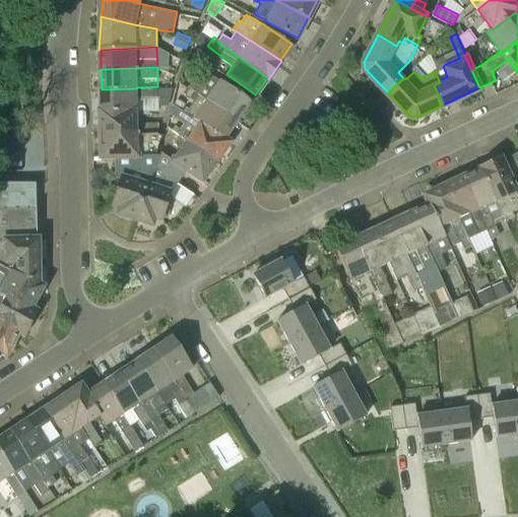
[(193,78),(188,85),(236,119),(249,100),(219,79),(219,80),(210,72),(202,84),(193,78)]
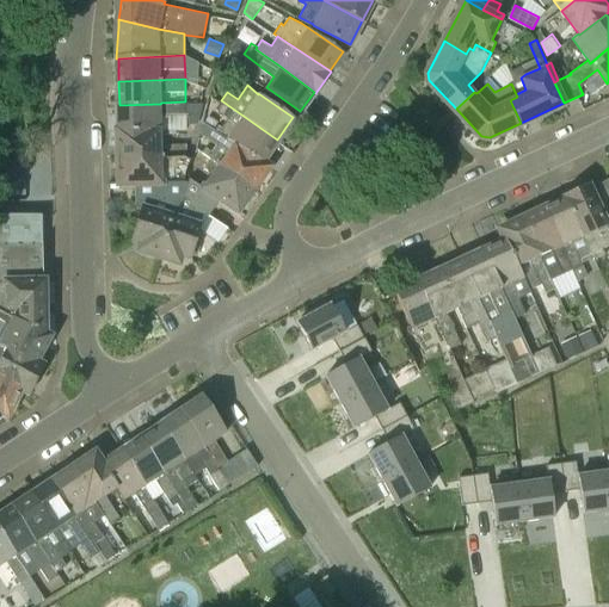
[(216,129),(263,161),(277,140),(221,100),(221,101),(234,110),(228,119),(227,118),(222,127),(219,124),(216,129)]
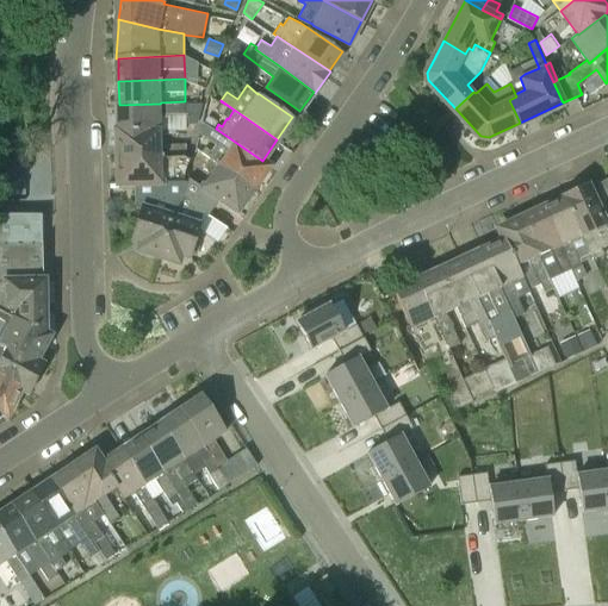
[(119,129),(175,127),(185,129),(186,124),(196,123),(202,102),(185,102),(185,101),(161,102),(160,104),(119,105),(119,129)]
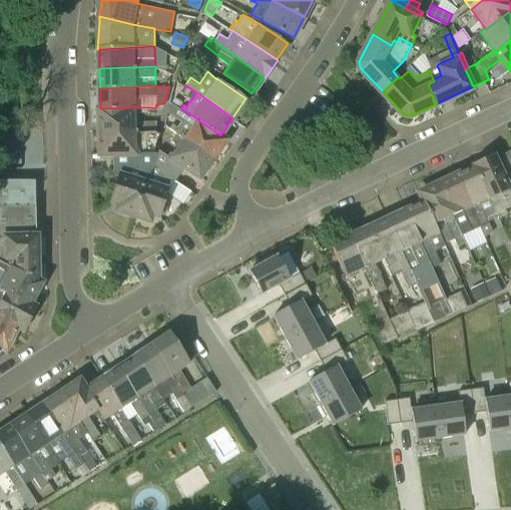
[(170,126),(177,131),(213,157),(226,139),(220,135),(181,108),(180,108),(170,101),(167,112),(181,121),(178,126),(172,122),(170,126)]
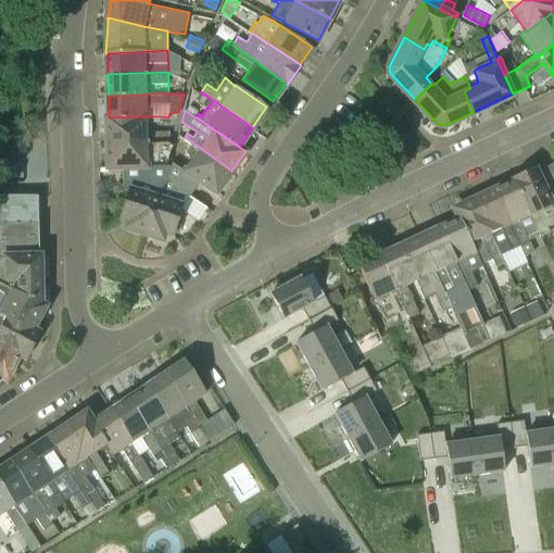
[(160,121),(160,116),(109,117),(108,117),(108,141),(170,139),(168,130),(148,130),(147,121),(160,121)]
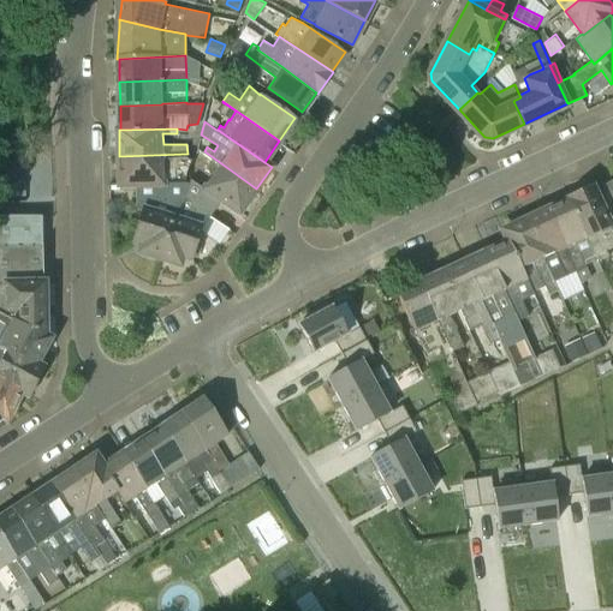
[(202,185),(222,199),(240,211),(256,189),(213,157),(204,151),(203,153),(213,159),(220,165),(207,184),(204,181),(202,185)]
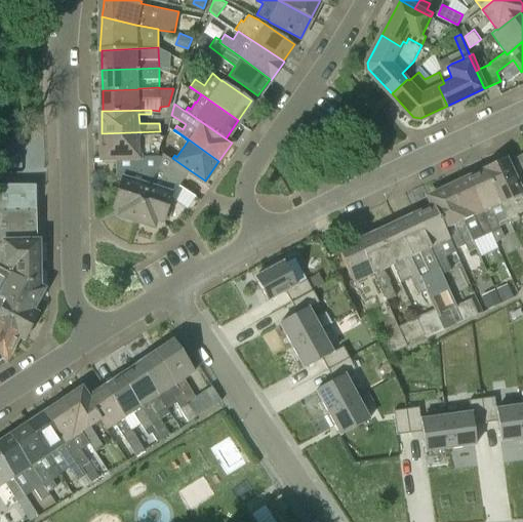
[(143,156),(143,152),(141,152),(139,143),(162,142),(165,134),(160,132),(160,131),(102,133),(103,157),(117,157),(143,156)]
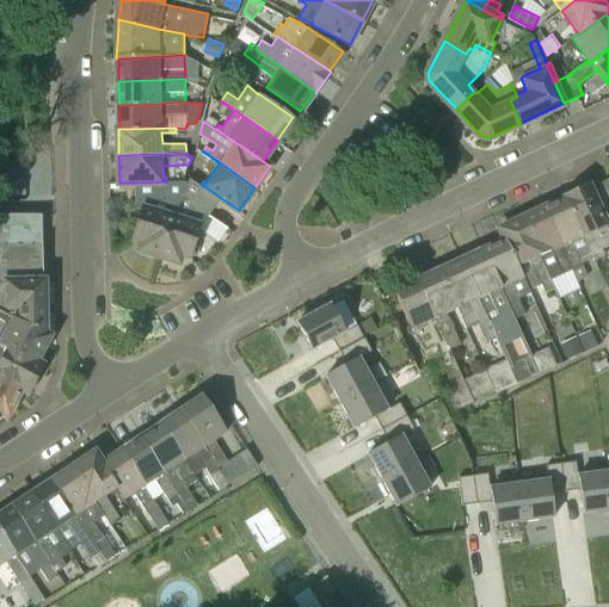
[(143,240),(141,249),(161,255),(172,215),(178,216),(190,178),(189,177),(188,177),(186,180),(166,181),(136,183),(136,206),(142,209),(139,221),(139,220),(137,224),(134,237),(143,240)]
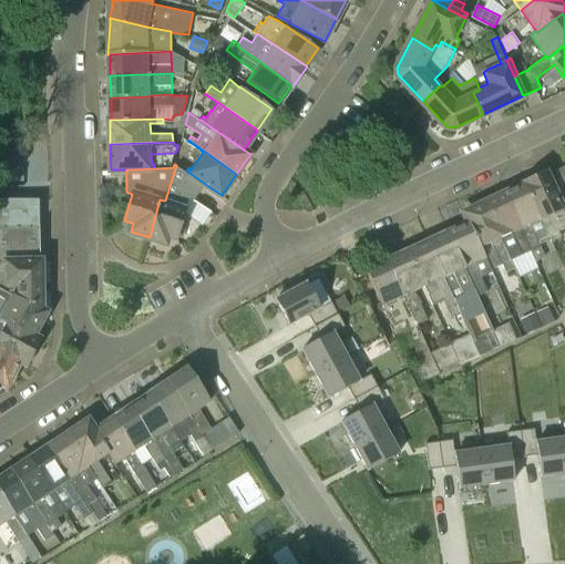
[(160,200),(150,237),(166,243),(168,234),(177,237),(181,225),(182,225),(183,222),(182,221),(189,198),(194,200),(205,184),(186,171),(186,172),(176,165),(165,201),(160,200)]
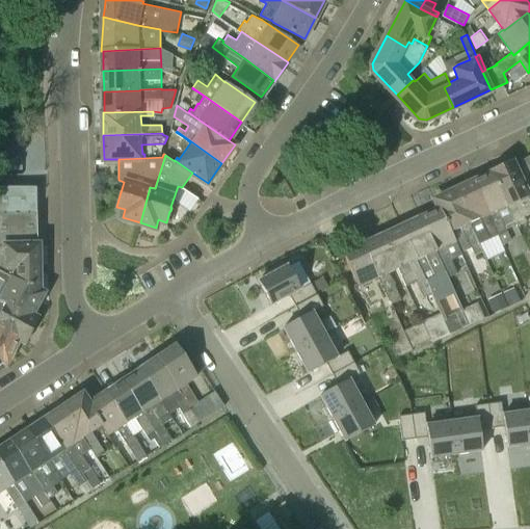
[(529,182),(529,155),(519,160),(529,182)]
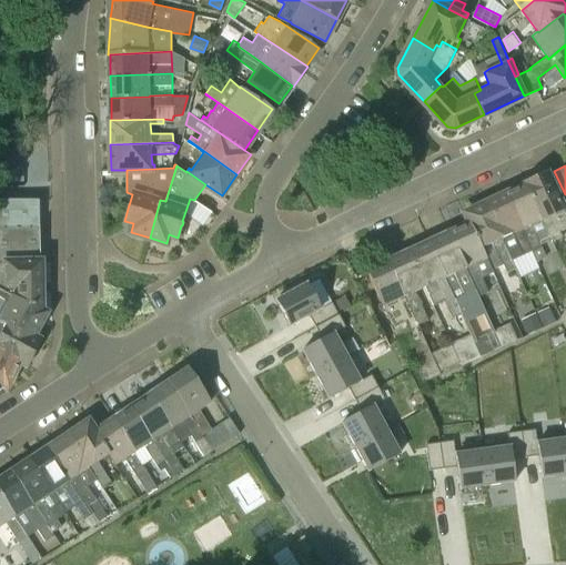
[(561,230),(565,226),(565,212),(547,172),(526,182),(526,183),(554,240),(563,235),(561,230)]
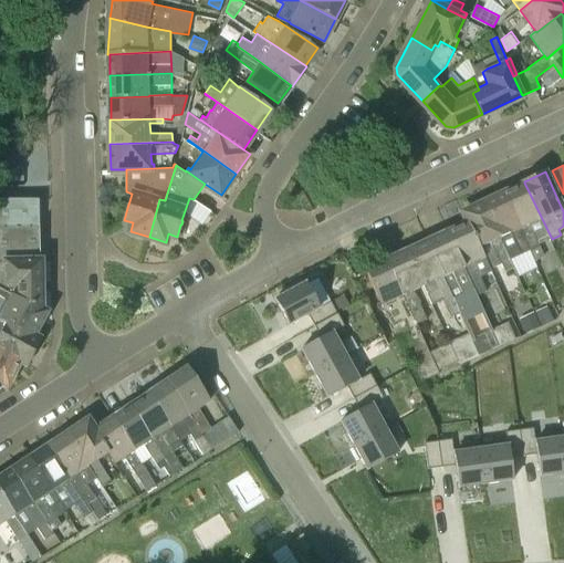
[(545,256),(540,243),(550,239),(524,183),(505,193),(532,248),(531,249),(535,259),(545,256)]
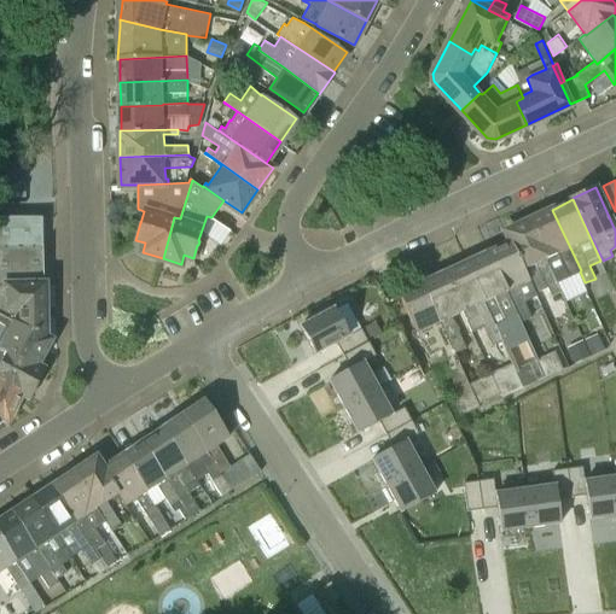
[(558,281),(580,272),(581,270),(552,210),(528,221),(558,281)]
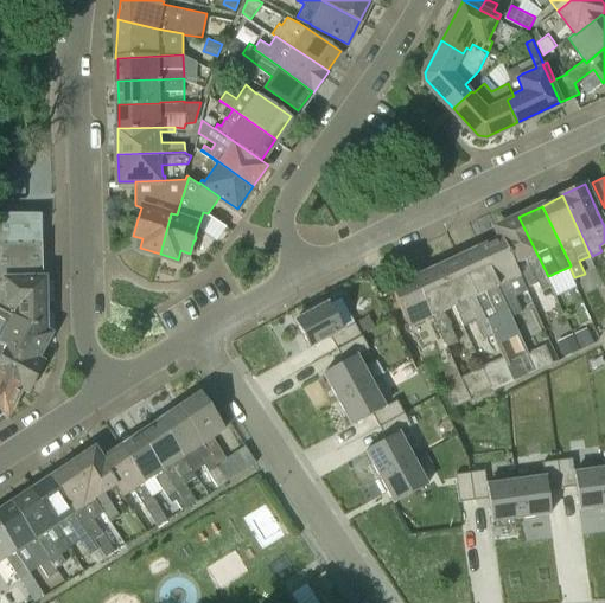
[(45,331),(44,278),(43,212),(0,212),(0,308),(11,314),(45,331)]
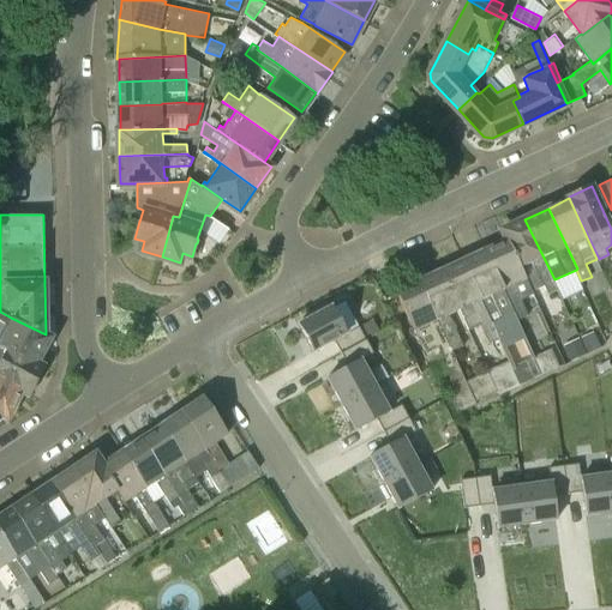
[(545,284),(550,294),(558,289),(555,279),(525,219),(503,229),(509,241),(532,291),(533,290),(545,284)]
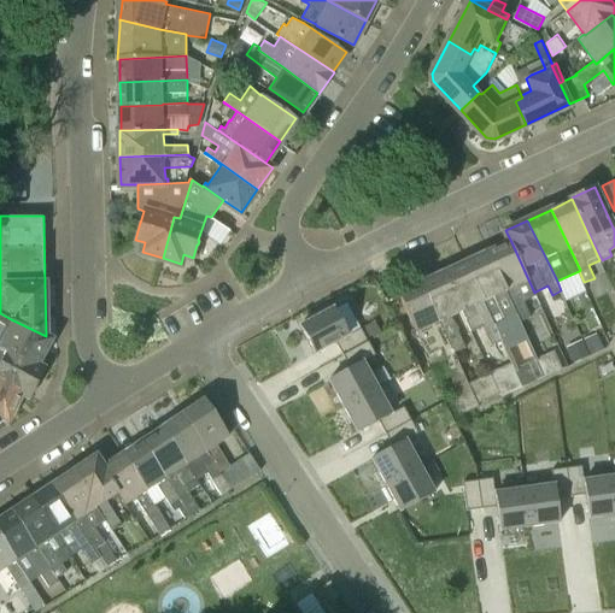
[(531,316),(525,301),(538,295),(536,292),(534,293),(511,242),(488,253),(507,292),(520,320),(521,320),(531,316)]
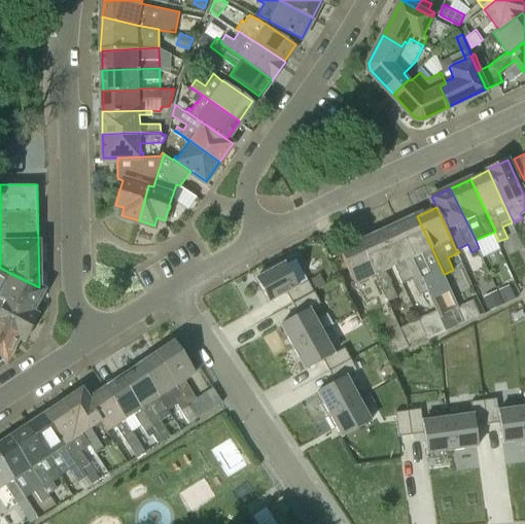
[(398,224),(428,289),(448,281),(445,274),(444,274),(432,249),(417,216),(398,224)]
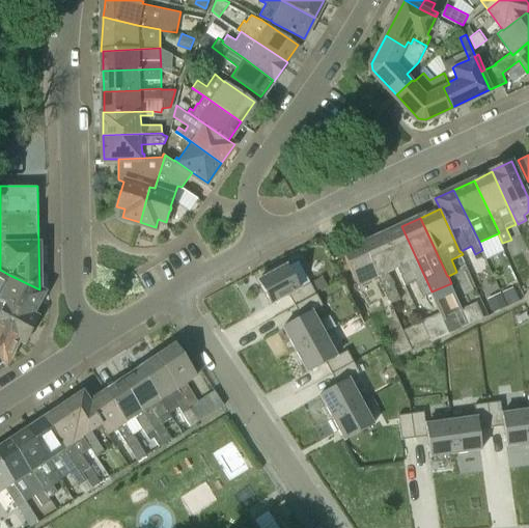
[(423,296),(432,292),(401,226),(383,234),(398,267),(406,283),(416,279),(423,296)]
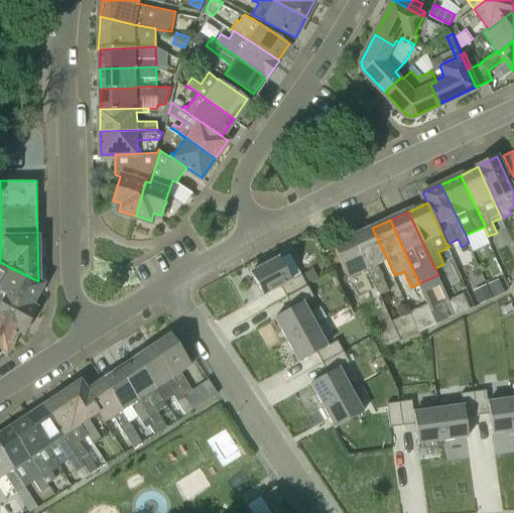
[(377,263),(387,259),(372,228),(354,237),(368,269),(380,294),(389,289),(377,263)]
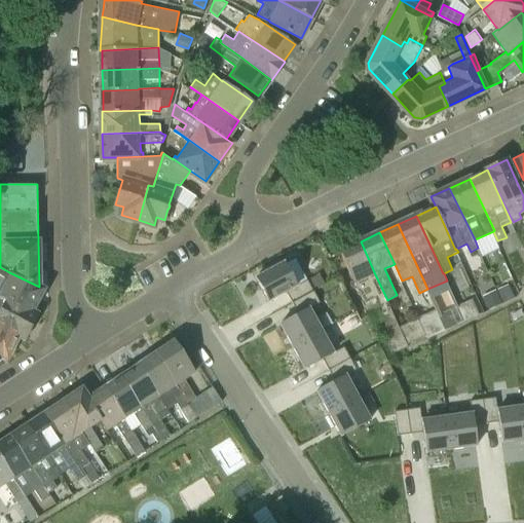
[(400,326),(387,300),(375,274),(361,241),(341,251),(356,283),(366,302),(372,312),(394,352),(409,345),(408,343),(400,326)]
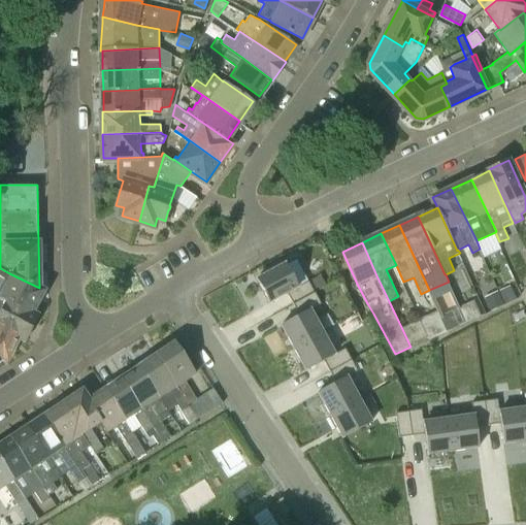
[(288,292),(294,303),(316,291),(309,280),(298,286),(286,263),(257,279),(270,302),(288,292)]
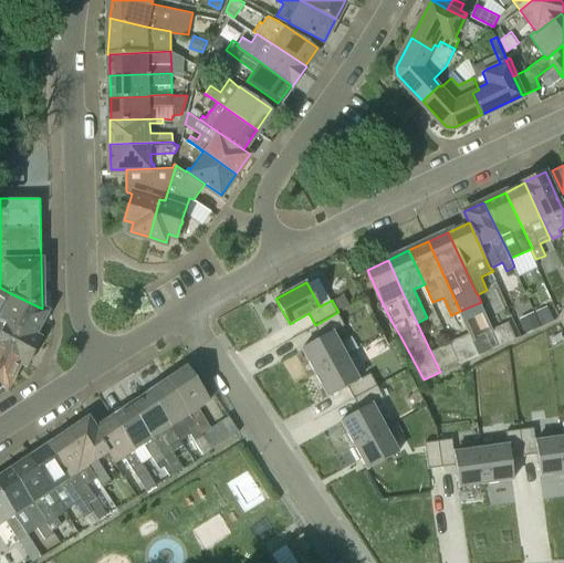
[(10,293),(0,314),(0,316),(34,335),(47,311),(42,309),(10,293)]
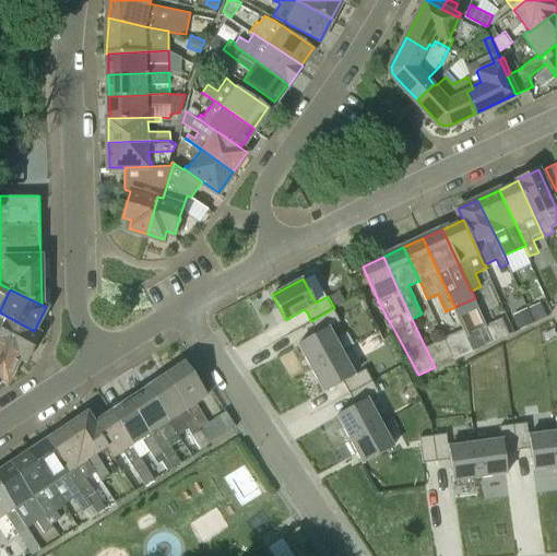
[(540,300),(530,306),(536,320),(547,315),(540,300)]
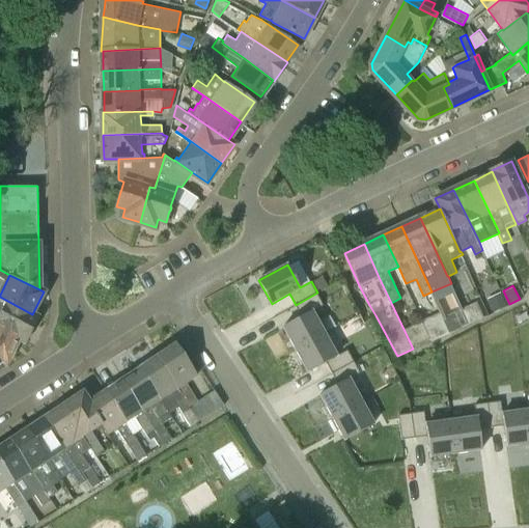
[(508,305),(501,290),(488,298),(495,311),(508,305)]
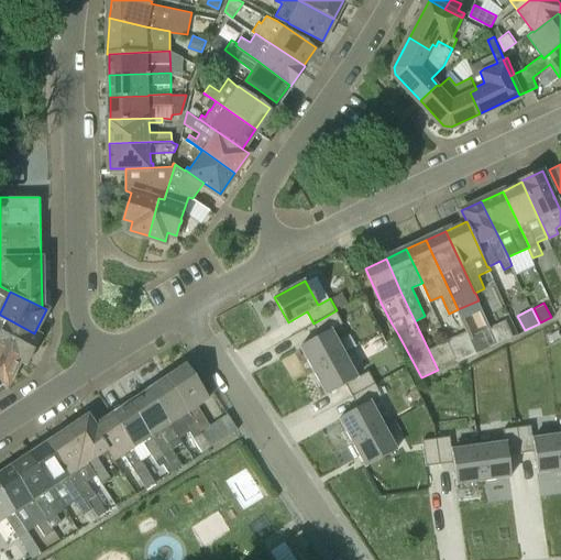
[(337,310),(314,324),(320,335),(300,346),(314,370),(344,353),(331,329),(343,322),(337,310)]
